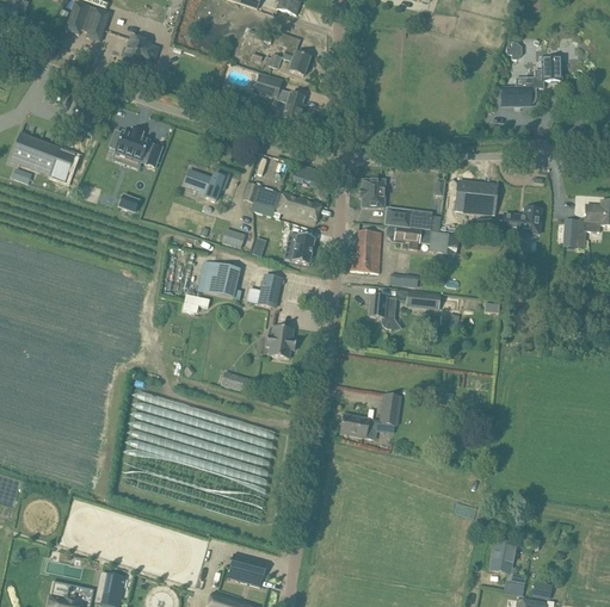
[(110,12),(76,0),(67,29),(80,33),(81,29),(88,31),(87,36),(100,41),(110,12)]
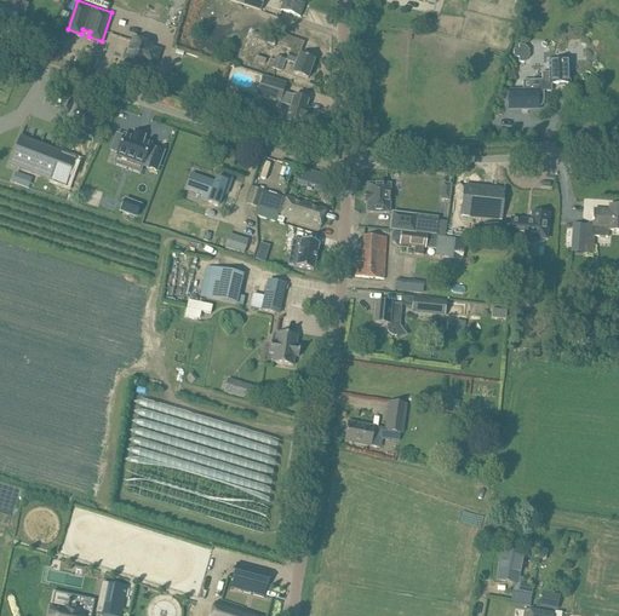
[(284,0),(281,7),(290,10),(302,13),(305,0),(284,0)]
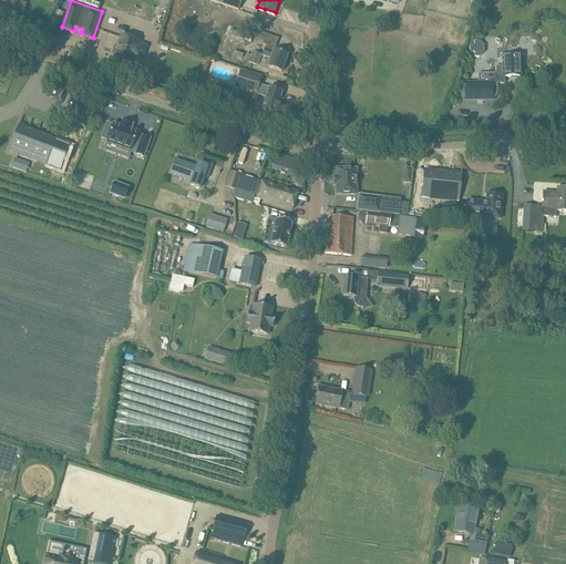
[(19,10),(0,3),(0,23),(12,28),(19,10)]
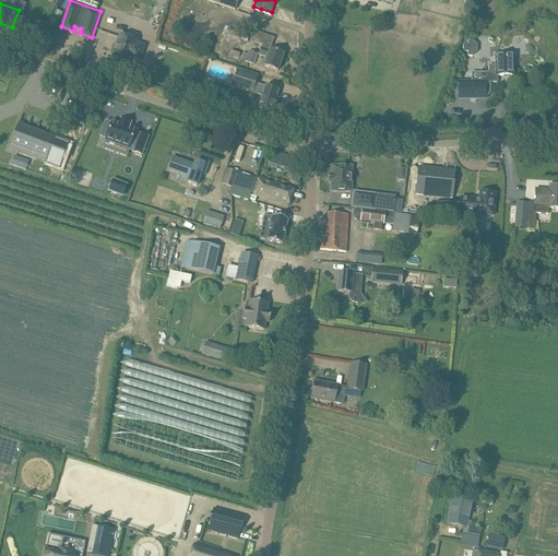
[(250,33),(229,25),(227,31),(248,37),(250,33)]
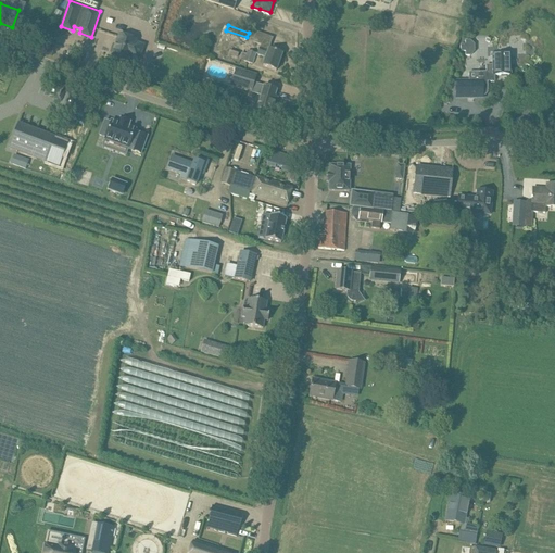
[(257,30),(254,29),(252,36),(255,37),(254,39),(262,42),(259,52),(265,54),(263,63),(277,67),(282,51),(269,47),(274,35),(257,29),(257,30)]
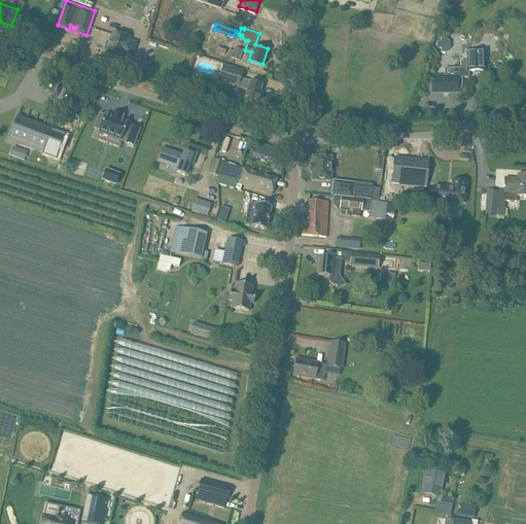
[(120,35),(112,32),(110,40),(108,39),(105,46),(107,47),(106,50),(117,55),(118,53),(124,55),(124,54),(132,56),(137,40),(130,37),(131,36),(121,33),(120,35)]
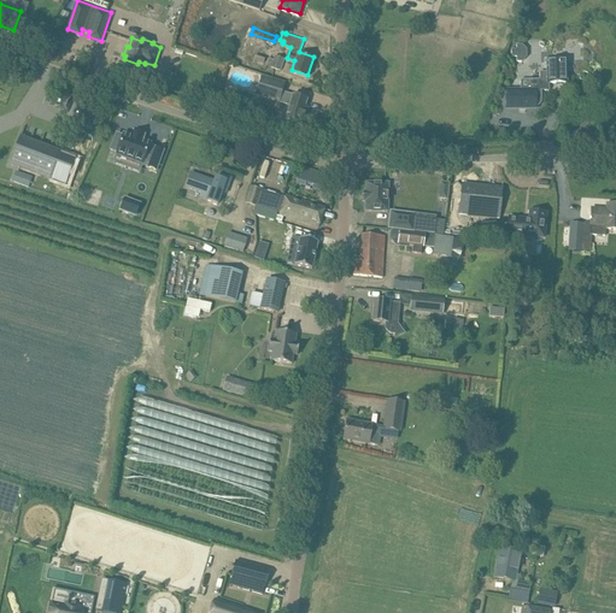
[(523,59),(527,54),(527,47),(522,42),(517,42),(517,47),(512,47),(512,54),(517,54),(517,59),(523,59)]
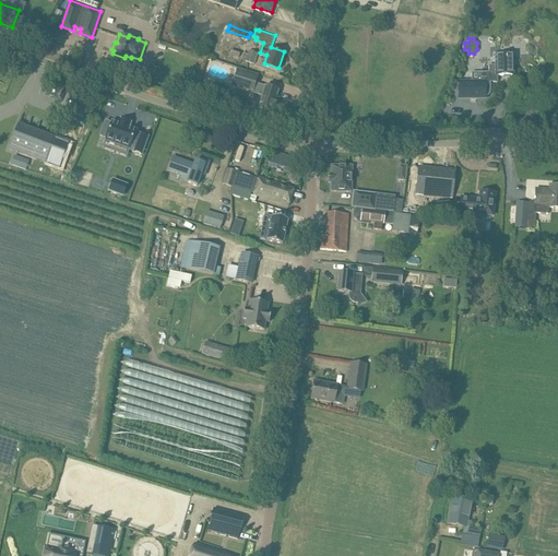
[(259,51),(249,48),(249,51),(245,50),(244,51),(244,50),(241,57),(256,62),(259,51)]
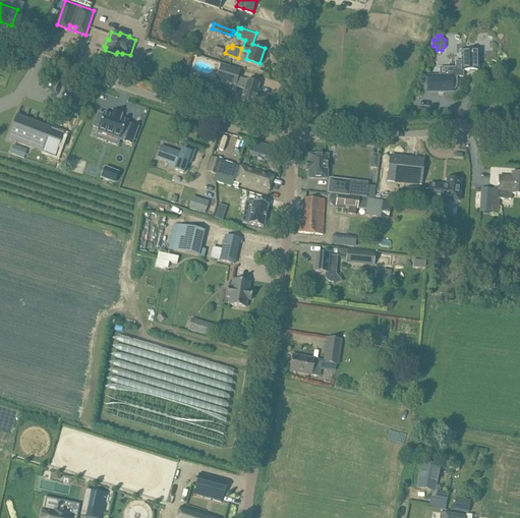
[(478,68),(478,48),(463,49),(463,58),(456,58),(456,65),(440,65),(441,73),(427,74),(428,90),(453,89),(453,88),(455,87),(457,85),(457,82),(457,74),(461,74),(463,72),(463,71),(468,71),(468,69),(478,68)]
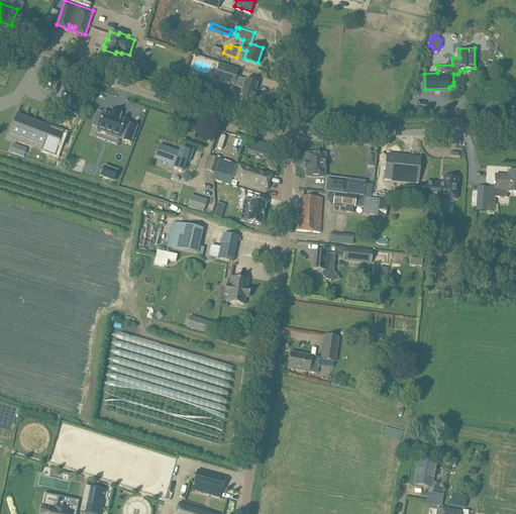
[(220,61),(215,78),(243,87),(241,95),(239,99),(254,103),(258,92),(254,91),(258,82),(248,79),(248,78),(246,77),(240,76),(237,75),(239,67),(220,61)]
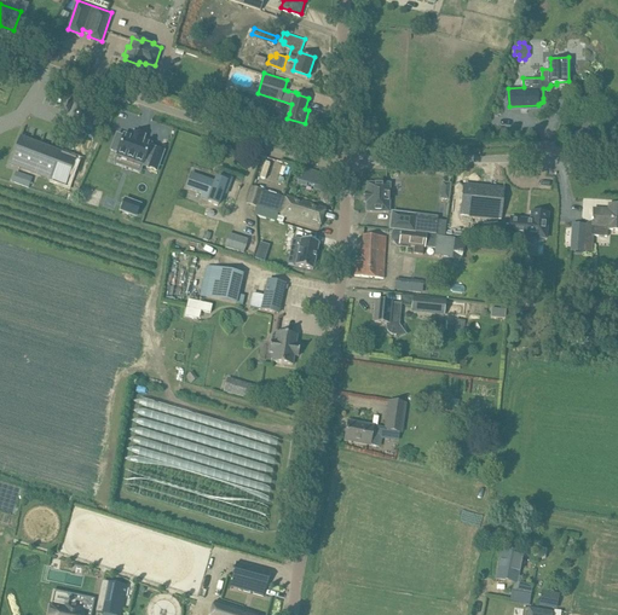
[(117,132),(111,148),(119,150),(117,152),(150,164),(150,166),(157,169),(163,154),(165,149),(157,146),(150,144),(151,141),(144,139),(144,138),(145,133),(136,129),(134,133),(133,135),(125,132),(125,134),(117,132)]
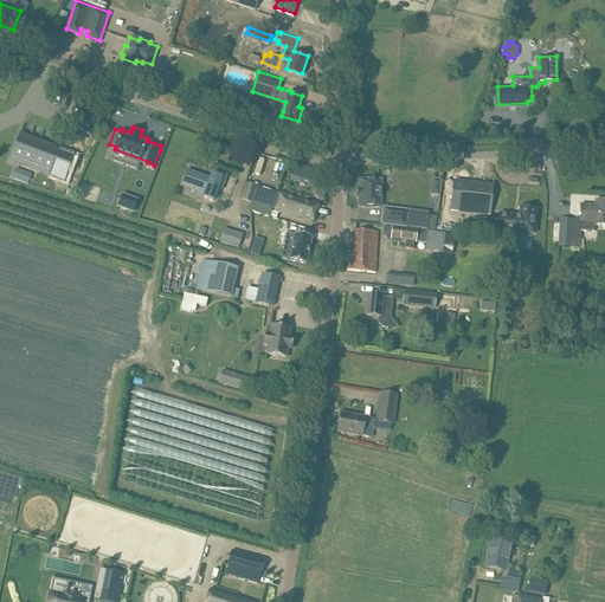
[(19,135),(11,157),(66,177),(75,155),(19,135)]
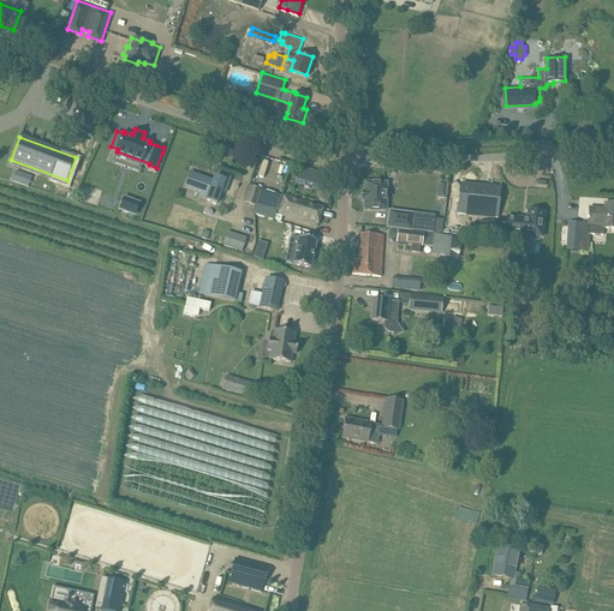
[(296,177),(314,181),(317,169),(299,165),(296,177)]
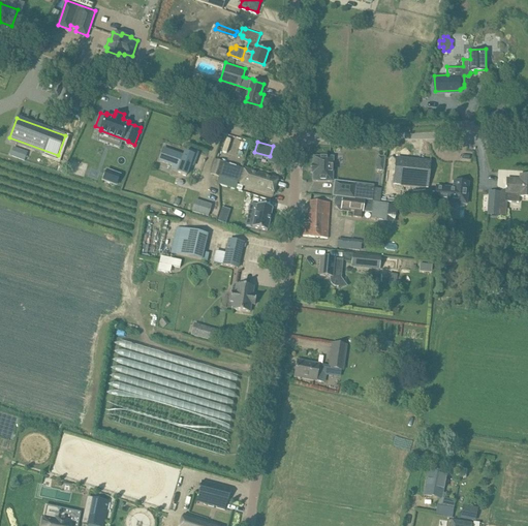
[(16,145),(12,154),(25,158),(28,151),(24,150),(25,148),(16,145)]
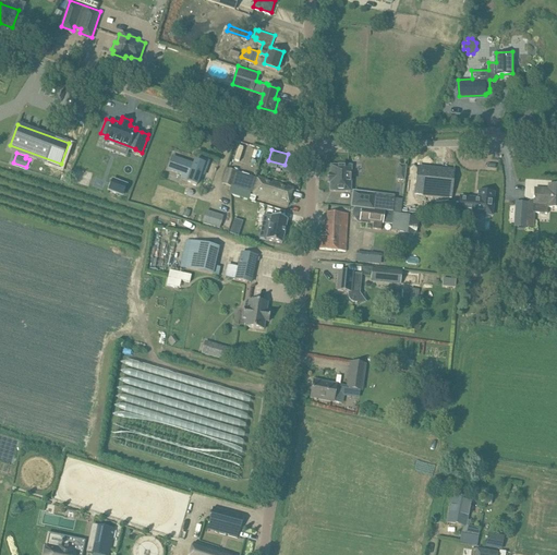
[(194,163),(173,155),(169,167),(190,175),(189,179),(197,182),(202,172),(204,173),(210,159),(201,155),(198,159),(196,158),(194,163)]
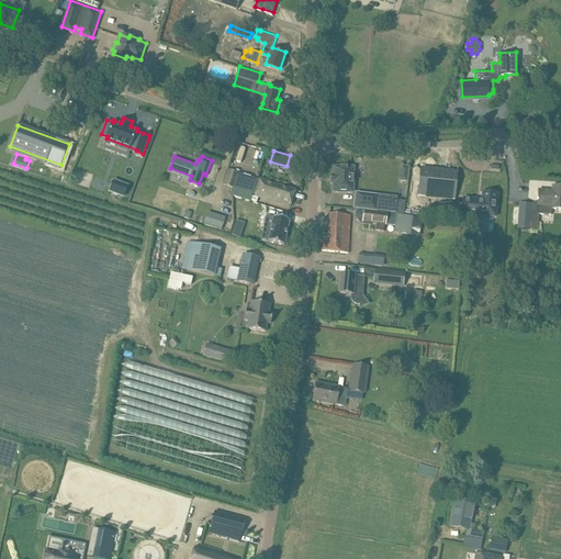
[(401,163),(401,179),(410,179),(411,163),(401,163)]
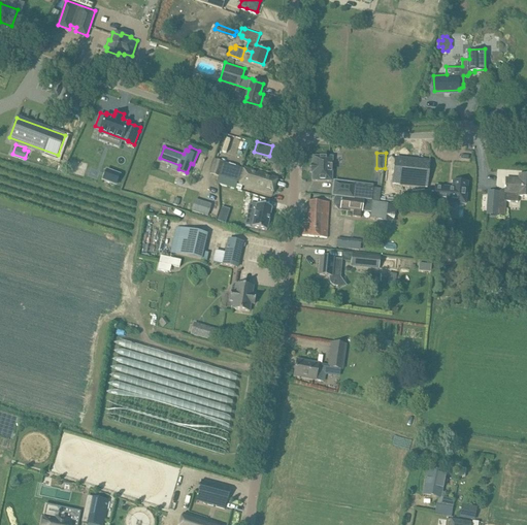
[(333,155),(315,155),(314,178),(332,178),(333,155)]
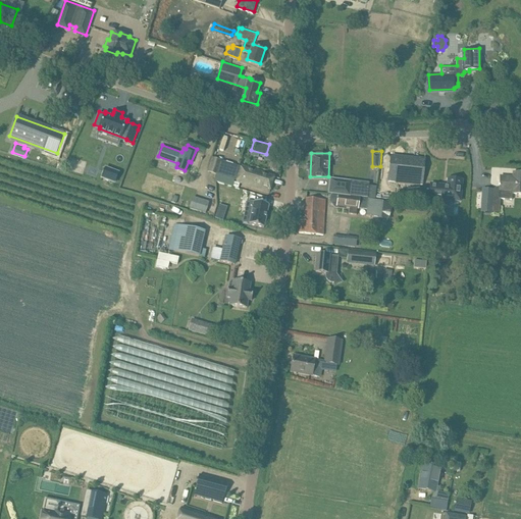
[(221,159),(213,156),(208,168),(233,176),(248,182),(247,183),(270,190),(275,174),(259,169),(259,170),(221,158),(221,159)]
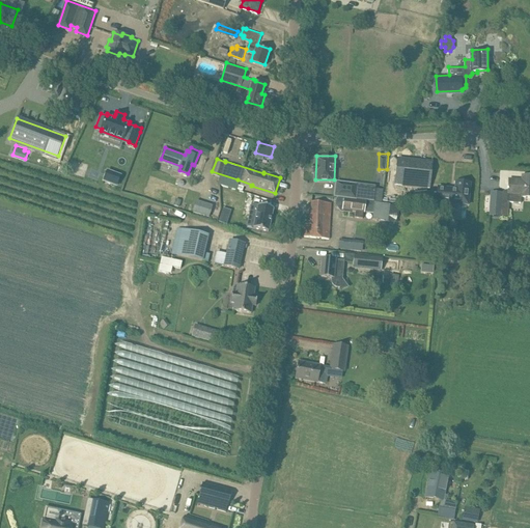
[(398,159),(396,183),(430,186),(433,163),(398,159)]
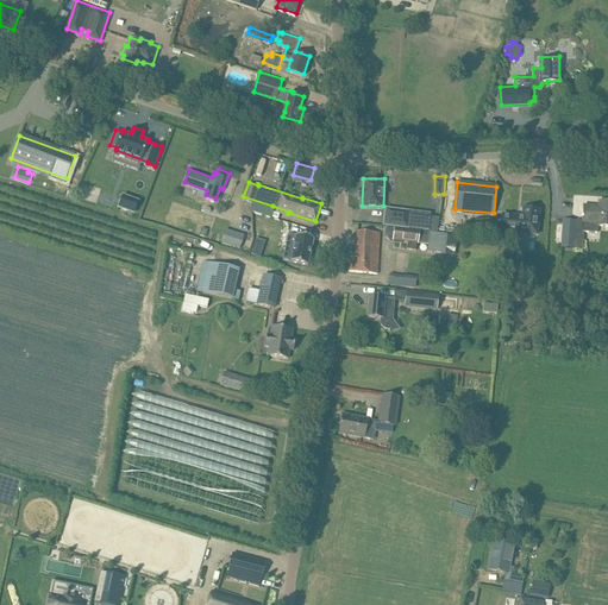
[(106,186),(101,199),(114,203),(116,202),(120,203),(120,205),(135,210),(139,199),(124,194),(119,193),(120,190),(106,186)]
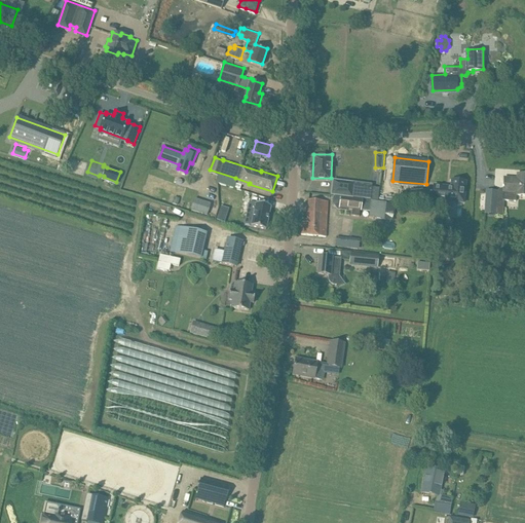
[(513,176),(504,176),(503,184),(502,184),(502,188),(503,188),(503,189),(499,189),(498,197),(517,198),(517,191),(518,191),(518,192),(524,192),(524,172),(518,172),(518,178),(513,177),(513,176)]
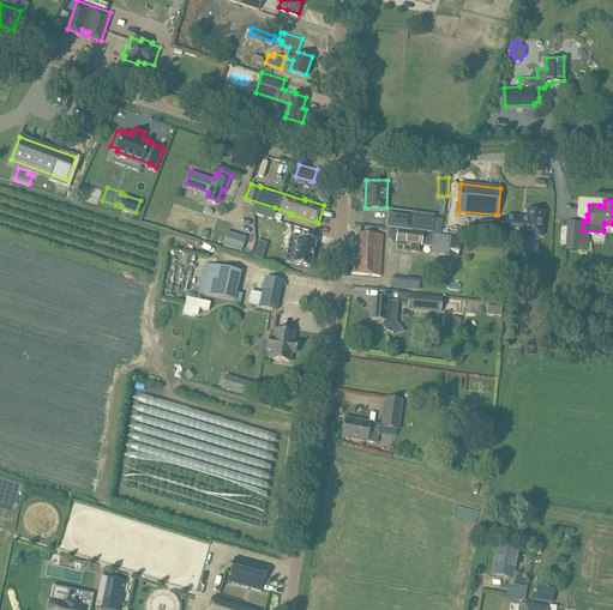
[(508,213),(505,230),(542,234),(545,209),(528,207),(528,216),(508,213)]
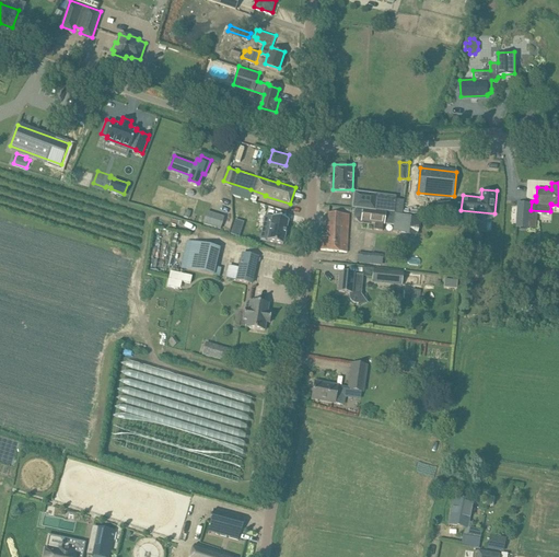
[(356,190),(354,205),(375,207),(394,209),(395,210),(396,196),(396,195),(377,193),(356,190)]
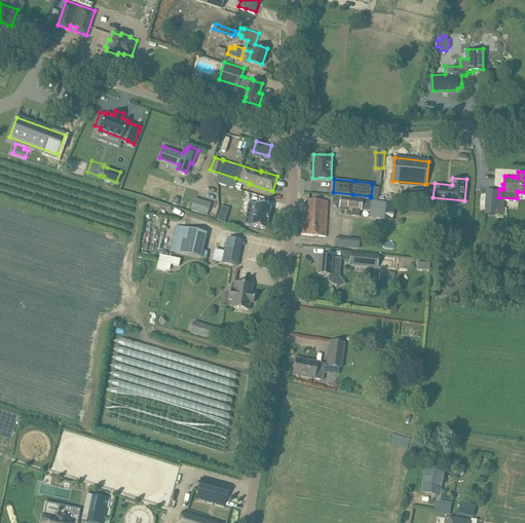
[(498,197),(499,189),(487,188),(486,211),(497,212),(498,197)]
